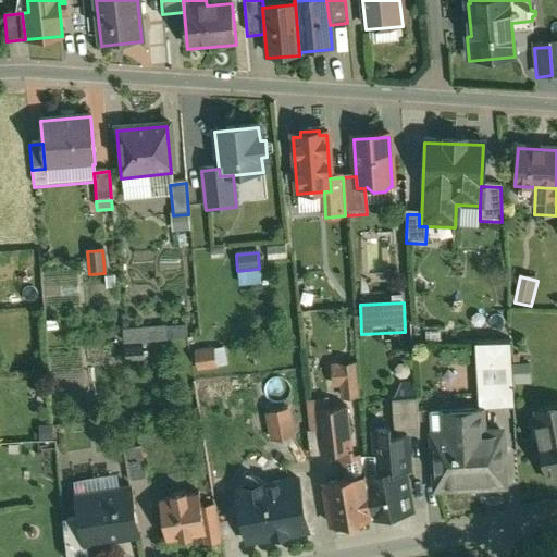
[(164,327),(165,342),(187,339),(185,325),(164,327)]
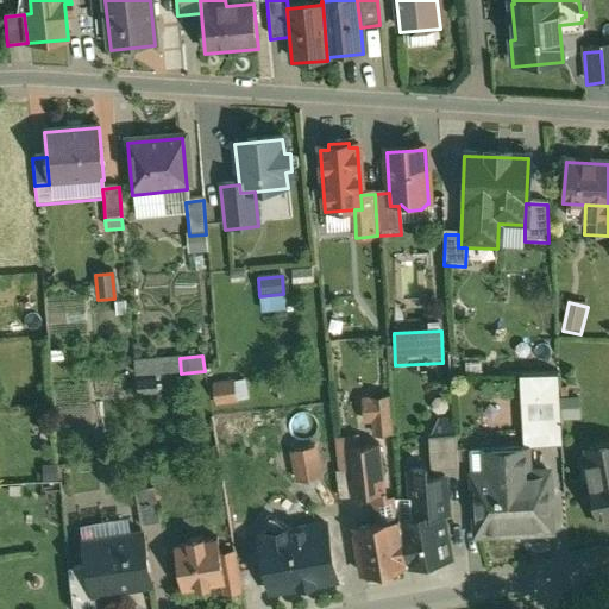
[(180,358),(135,362),(136,377),(181,374),(180,358)]
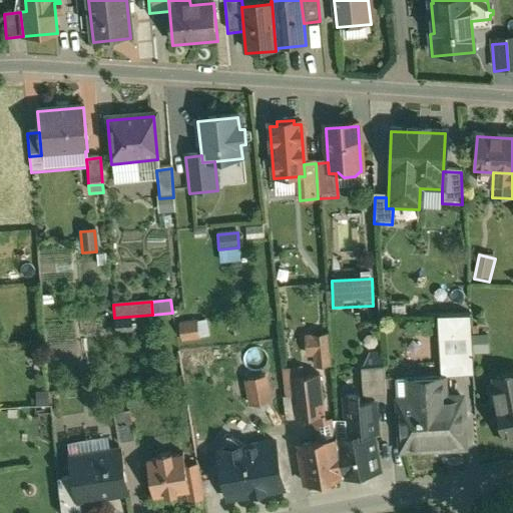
[(470,318),(439,320),(442,376),(473,374),(472,359),(471,340),(470,318)]
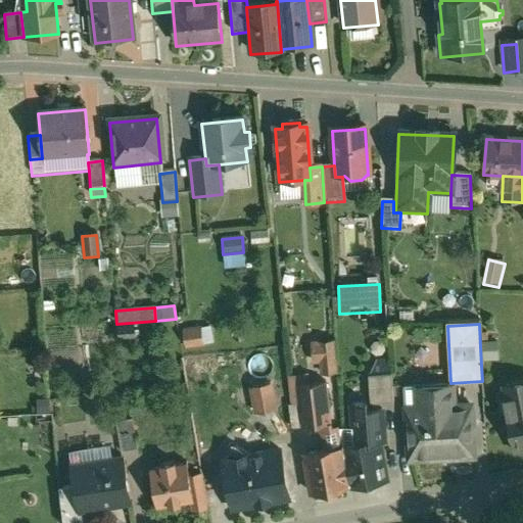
[(134,327),(119,329),(120,338),(135,336),(134,327)]
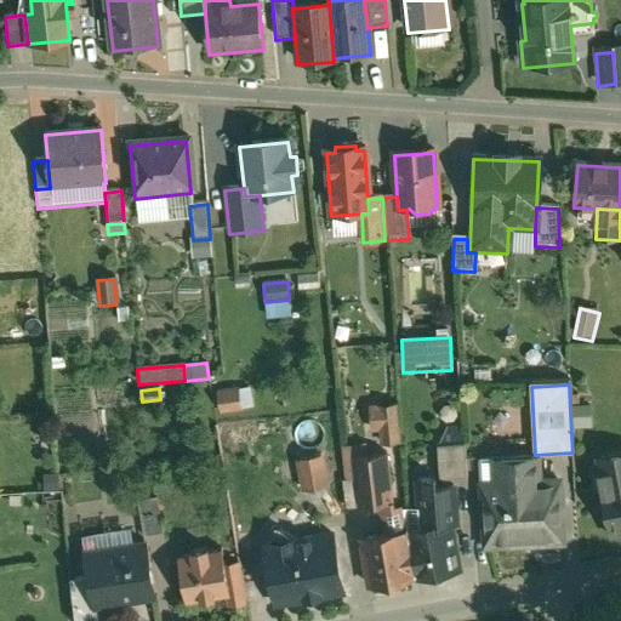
[(238,389),(217,392),(221,416),(241,414),(238,389)]
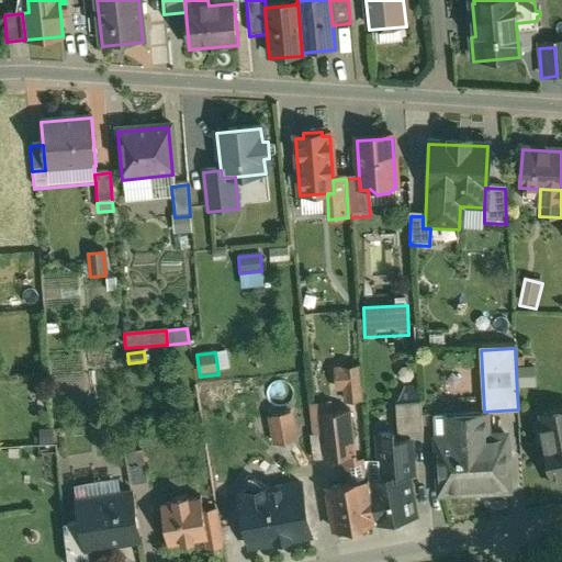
[(359,368),(338,370),(339,390),(345,390),(346,402),(362,401),(359,368)]
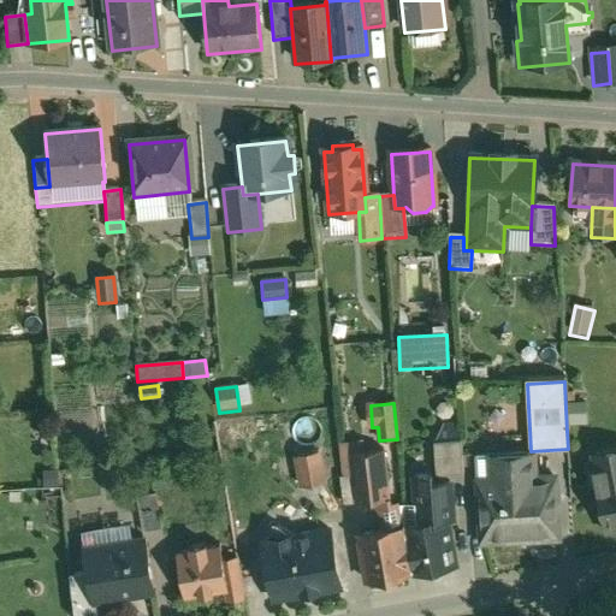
[(587,428),(585,407),(566,408),(567,431),(587,428)]
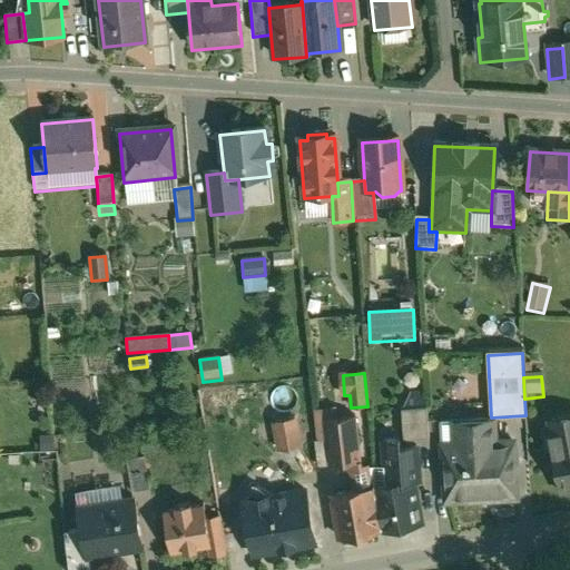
[(355,415),(336,418),(335,408),(324,410),(325,419),(324,419),(326,441),(330,465),(360,462),(355,415)]
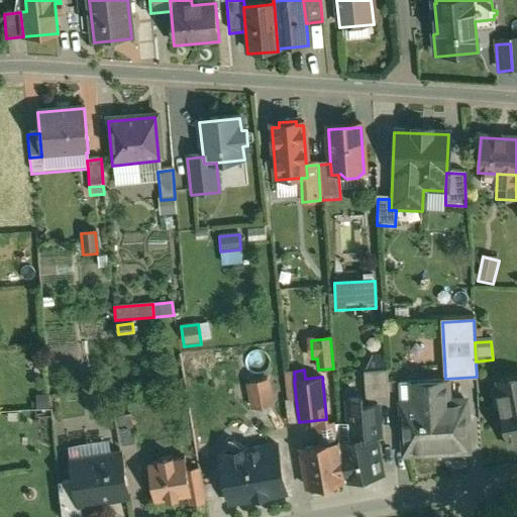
[(387,370),(363,371),(365,400),(389,399),(387,370)]
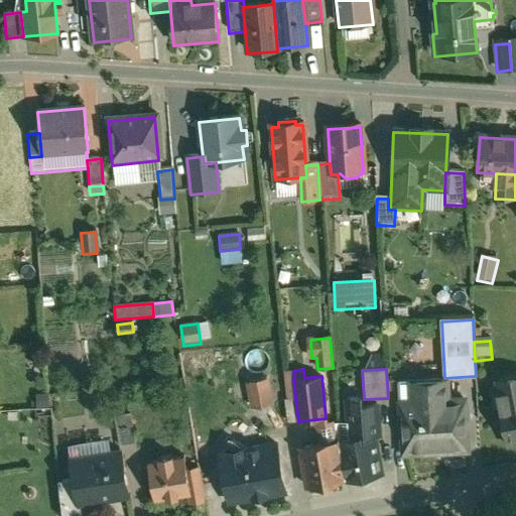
[(266,378),(249,381),(252,407),(270,405),(266,378)]
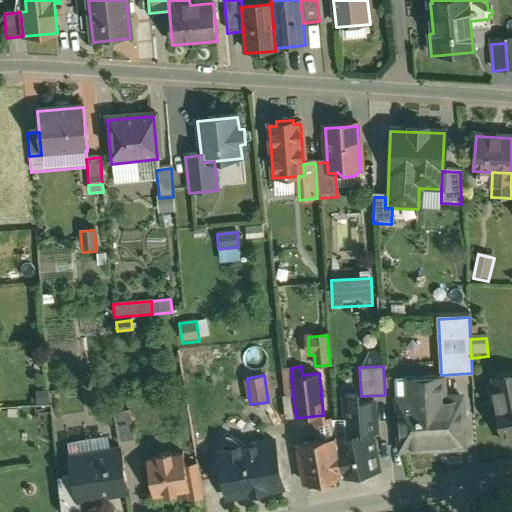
[(511,375),(496,379),(501,404),(497,404),(504,443),(511,441),(511,375)]
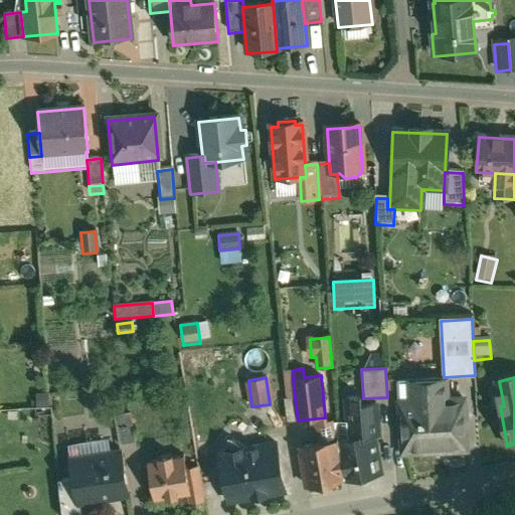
[(446,378),(415,380),(416,403),(399,404),(402,454),(468,450),(465,400),(447,401),(446,378)]
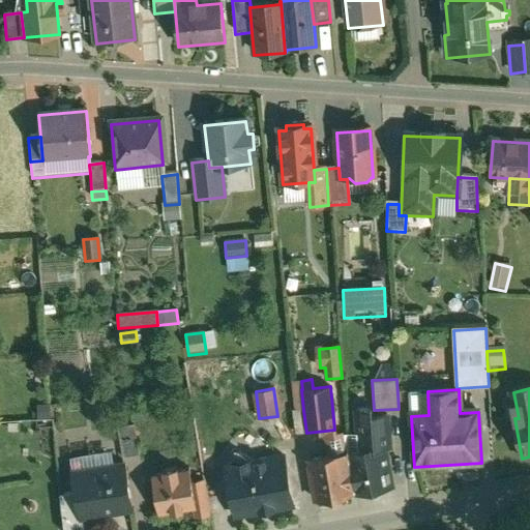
[(303,410),(292,411),(296,434),(306,433),(303,410)]
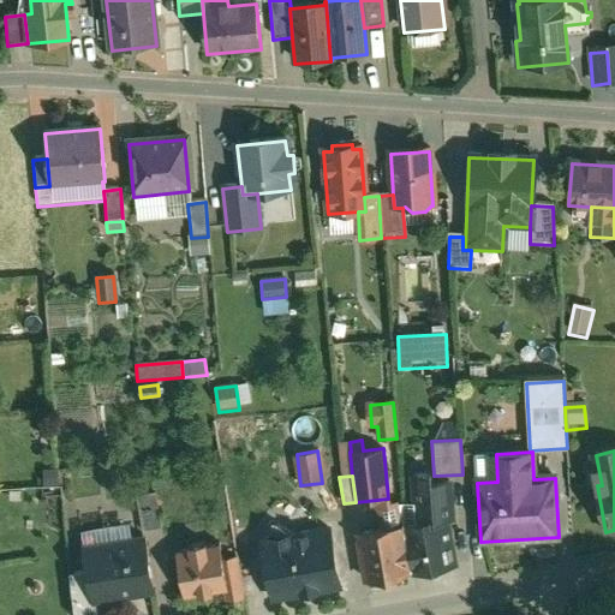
[(437,481),(412,485),(421,530),(445,526),(437,481)]
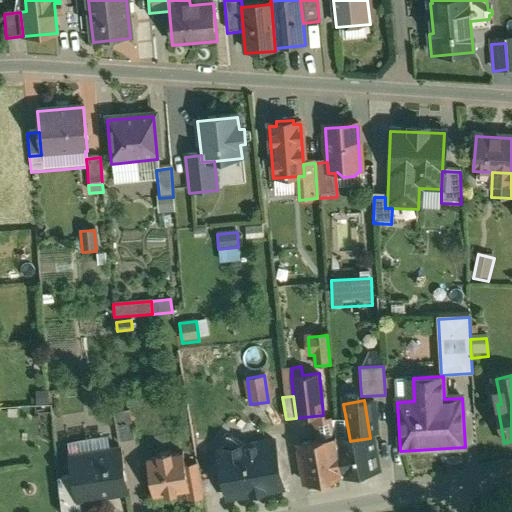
[(129,409),(113,412),(119,441),(134,439),(129,409)]
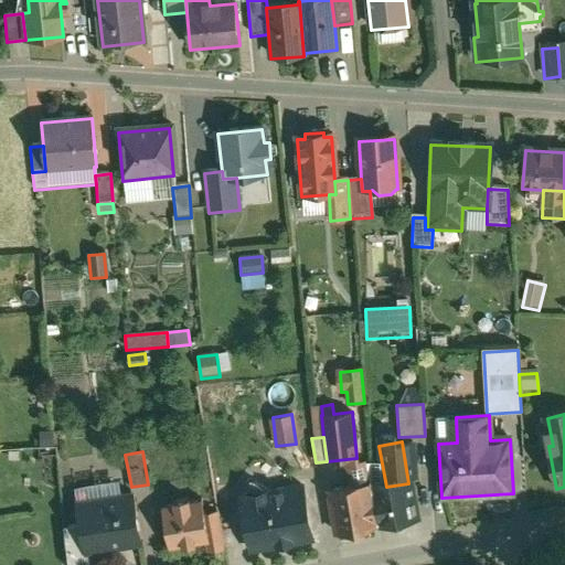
[(302,486),(270,492),(254,481),(243,497),(242,498),(252,548),(311,537),(302,486)]
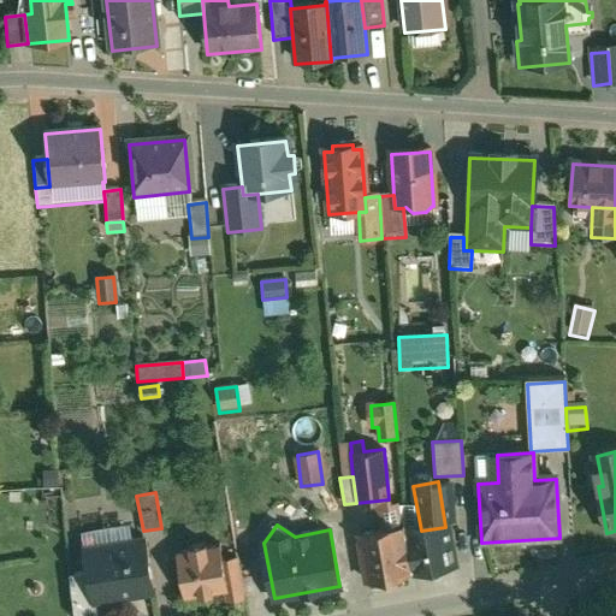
[(403,526),(357,534),(366,581),(412,573),(406,534),(403,526)]
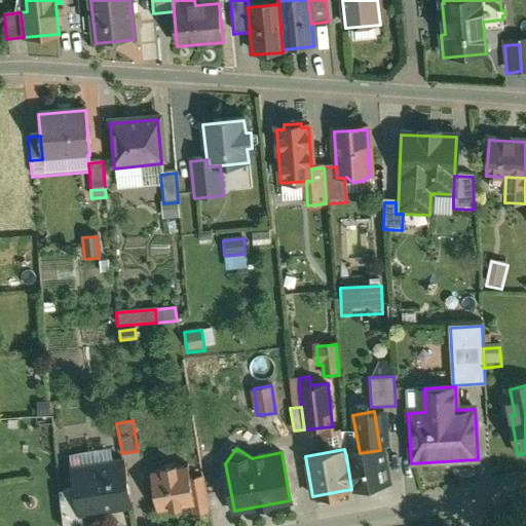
[(360,453),(346,456),(351,489),(389,482),(383,449),(380,450),(360,453)]
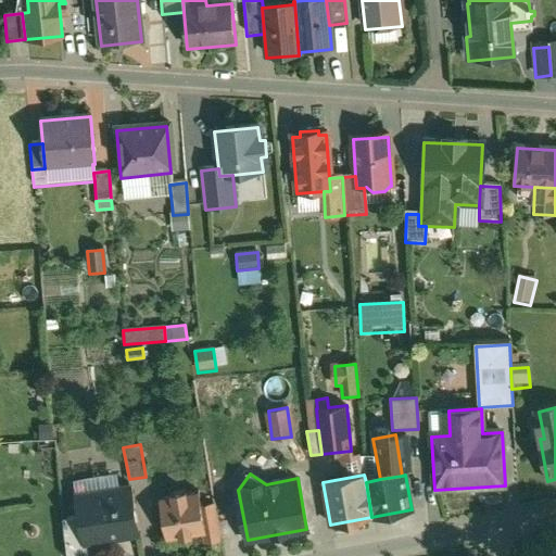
[(131,487),(111,490),(112,494),(78,501),(78,496),(76,496),(79,517),(84,542),(85,542),(105,538),(104,534),(137,529),(138,532),(139,532),(131,487)]
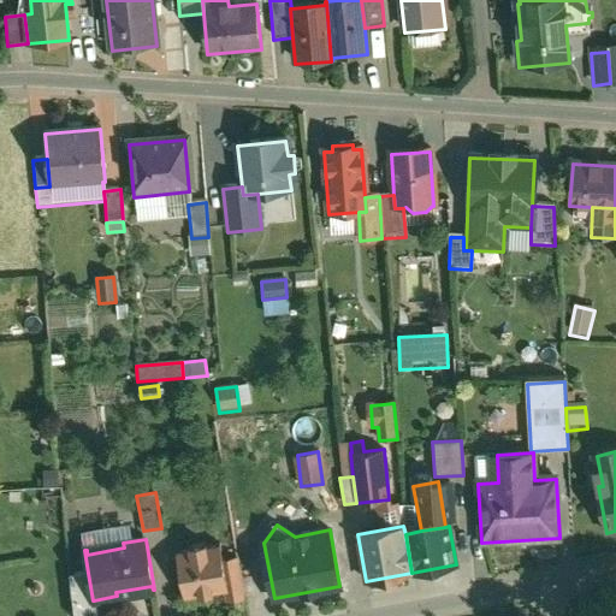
[(220,546),(178,554),(185,598),(227,591),(223,561),(220,546)]
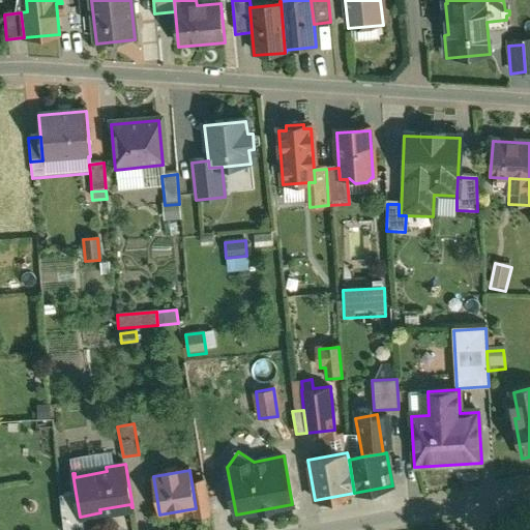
[(198,518),(209,516),(203,480),(192,482),(196,508),(198,518)]
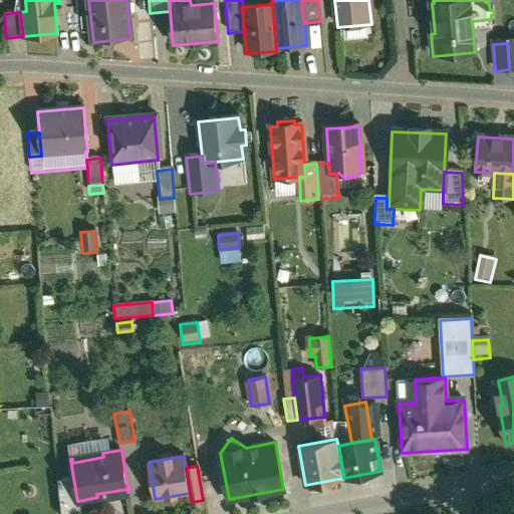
[(73,478),(58,480),(62,513),(73,513),(80,513),(78,501),(77,501),(73,478)]
